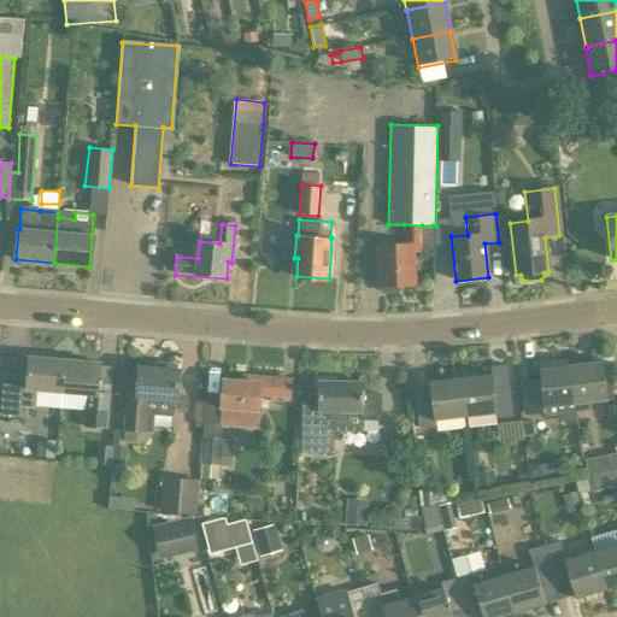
[(399,287),(415,287),(415,252),(422,252),(422,247),(422,225),(404,224),(404,245),(380,245),(380,286),(381,286),(381,291),(385,293),(397,293),(399,291),(399,287)]
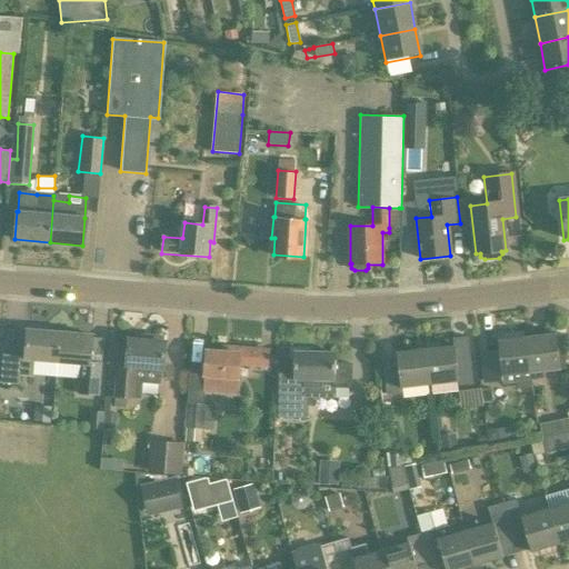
[(399,229),(399,208),(389,208),(389,228),(399,229)]
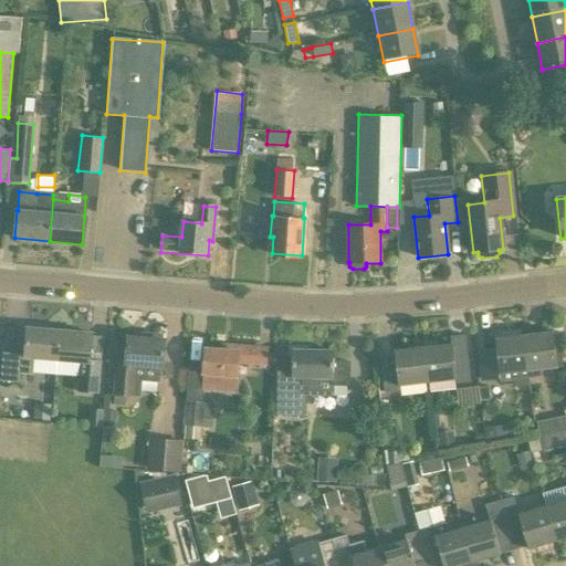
[(56,357),(59,332),(27,328),(24,356),(2,354),(0,380),(18,381),(19,374),(32,375),(33,356),(56,357)]
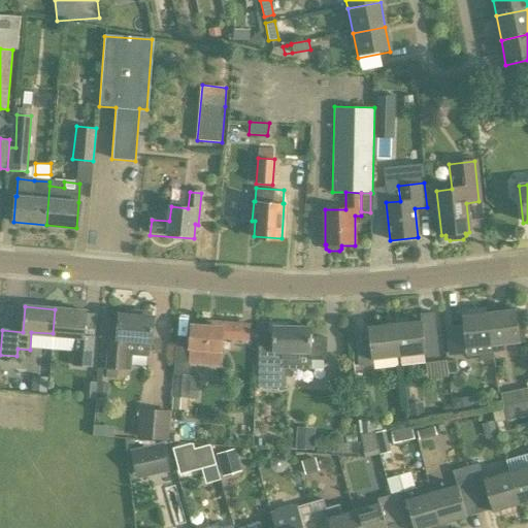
[(73,334),(72,352),(71,365),(91,367),(93,337),(83,336),(85,311),(55,309),(53,333),(73,334)]
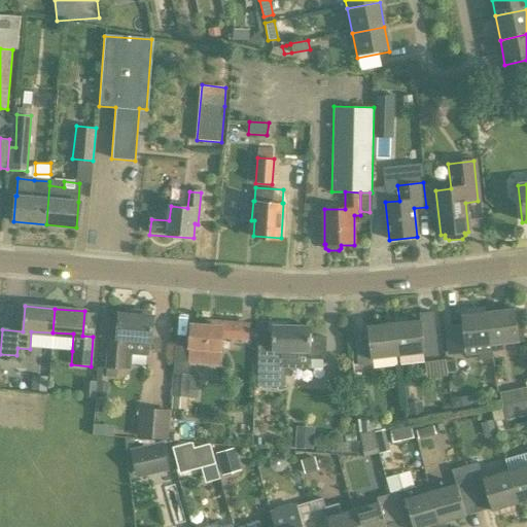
[(487,312),(491,345),(524,341),(520,311),(515,311),(515,309),(487,312)]
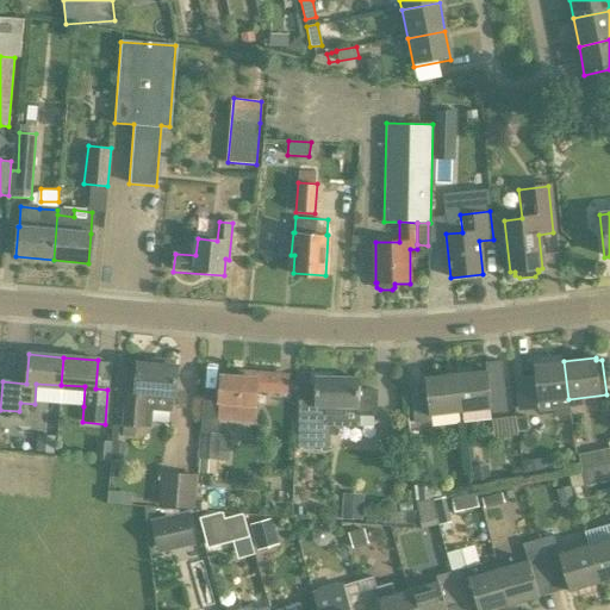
[(556,416),(567,415),(570,411),(568,399),(564,361),(535,365),(536,374),(521,377),(524,410),(537,409),(539,411),(553,409),(553,414),(556,416)]
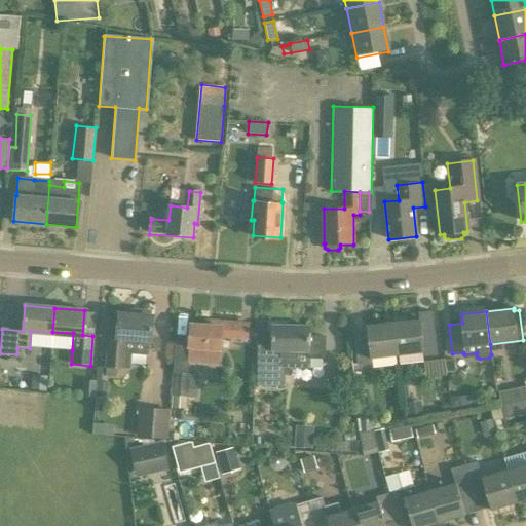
[(120,314),(119,322),(108,321),(104,367),(123,369),(125,353),(148,357),(149,342),(150,342),(153,317),(120,314)]
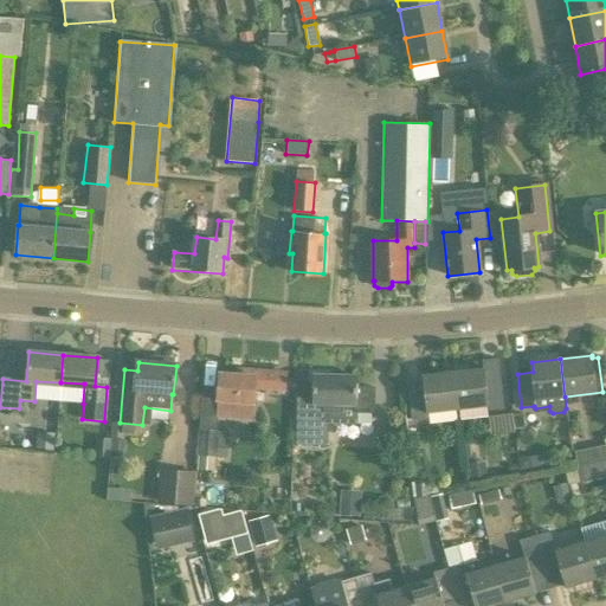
[(501,375),(487,378),(485,368),(453,372),(458,410),(489,405),(490,411),(505,408),(501,375)]
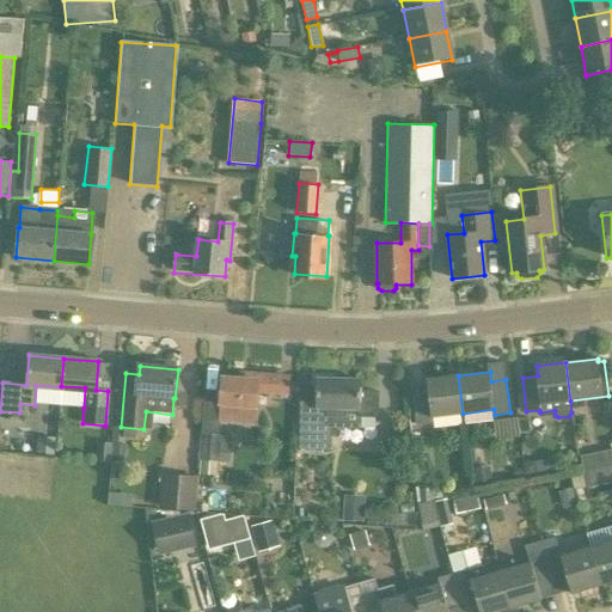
[(255,426),(257,392),(287,395),(288,377),(251,375),(251,379),(222,378),(221,390),(203,389),(199,460),(228,461),(231,434),(218,434),(219,423),(255,426)]
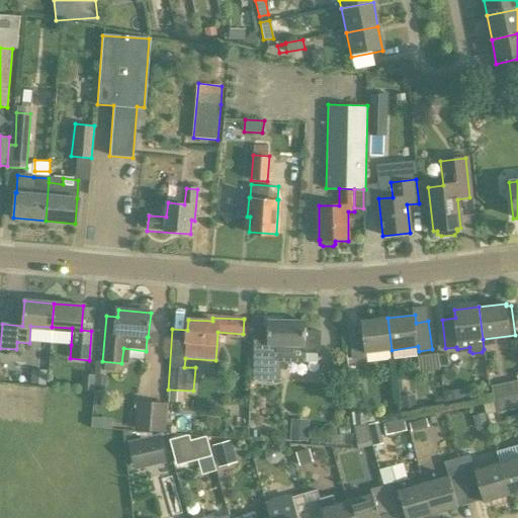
[(366,353),(392,350),(387,318),(362,321),(363,329),(349,331),(353,359),(367,357),(366,353)]
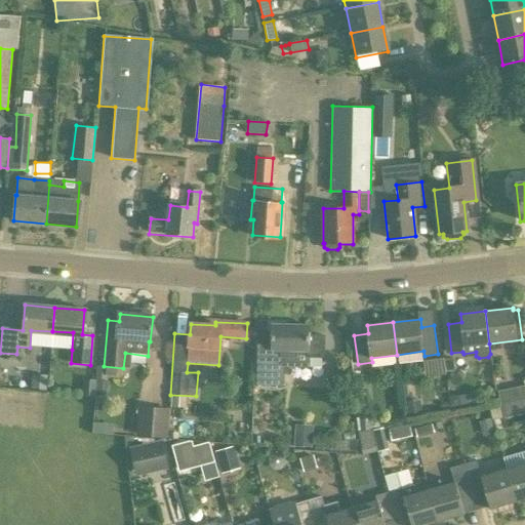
[(296,348),(309,349),(309,357),(326,357),(326,336),(310,335),(311,326),(272,325),(272,345),(257,345),(256,385),(283,385),(283,366),(295,367),(296,348)]
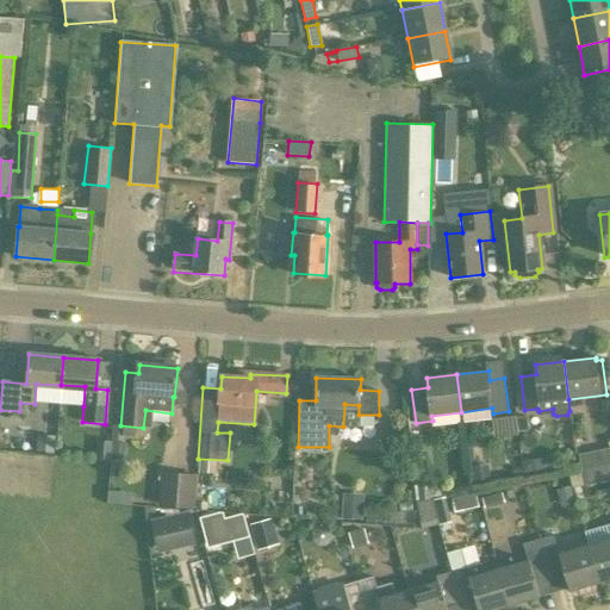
[(503,418),(505,436),(517,435),(515,417),(503,418)]
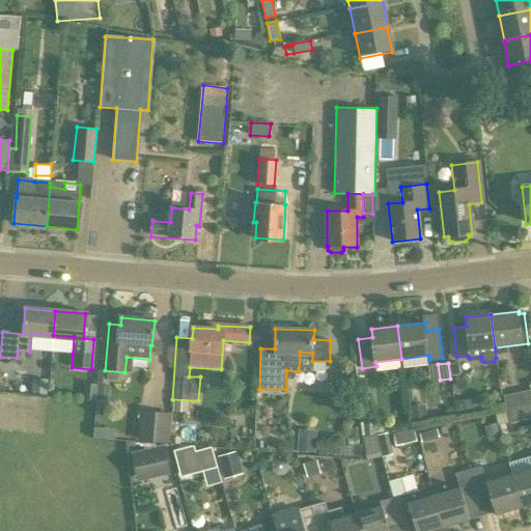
[(364,436),(374,434),(369,388),(359,389),(364,436)]
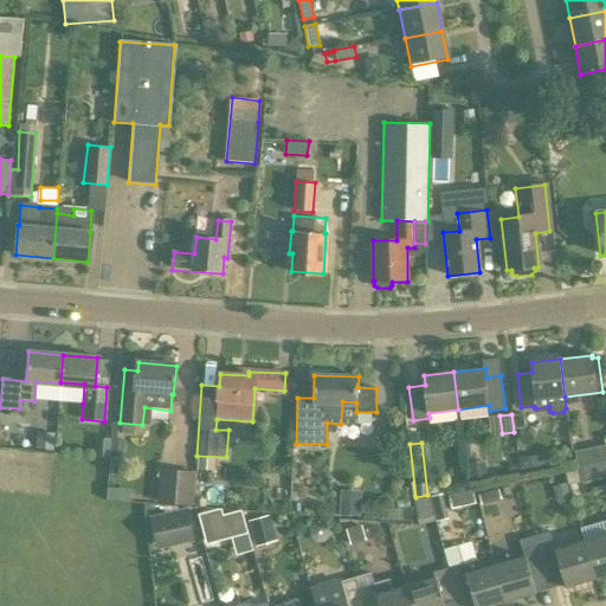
[(578,465),(605,459),(605,444),(575,451),(578,465)]
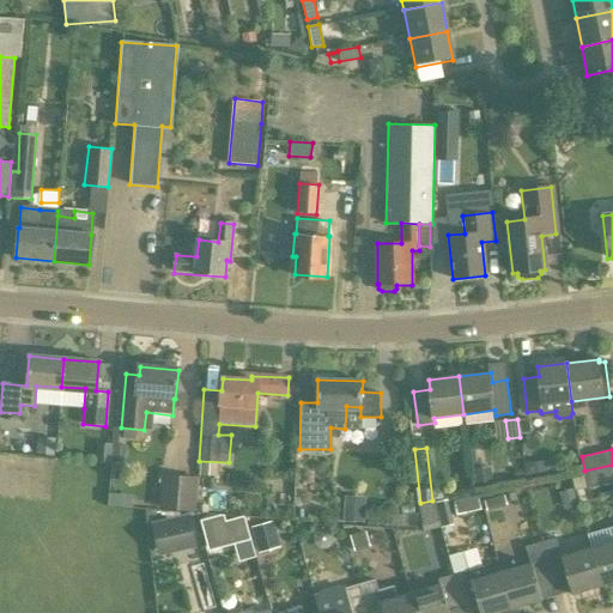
[(612,465),(584,471),(588,487),(612,483),(612,465)]
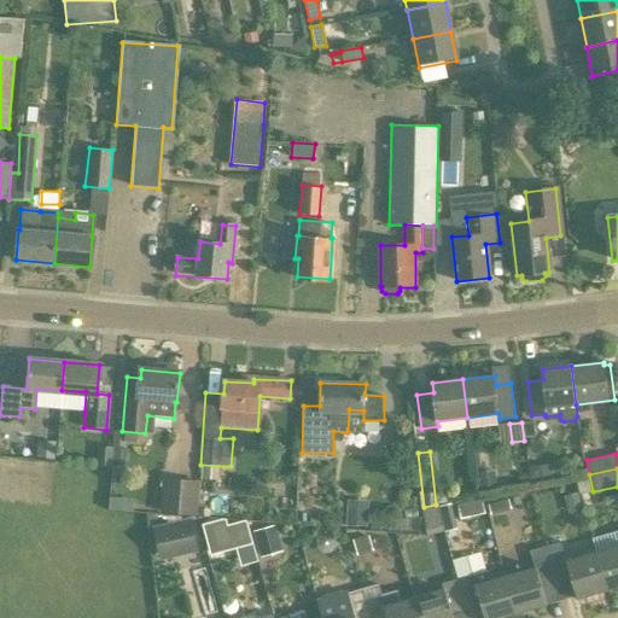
[(163,476),(161,512),(196,516),(198,479),(163,476)]
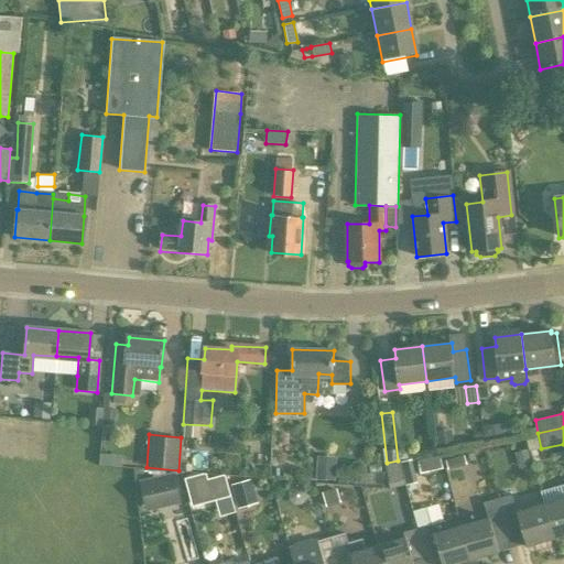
[(420,474),(442,468),(440,456),(416,462),(420,474)]
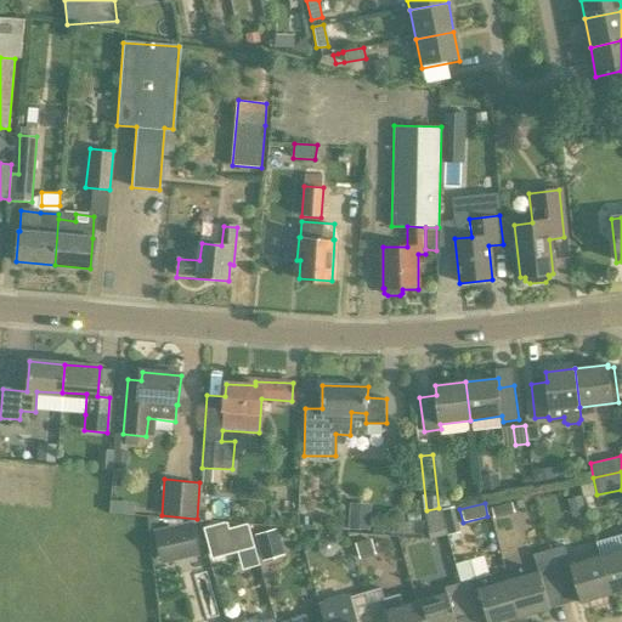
[(226,521),(222,521),(204,526),(211,555),(231,550),(253,544),(247,522),(243,522),(227,526),(226,521)]
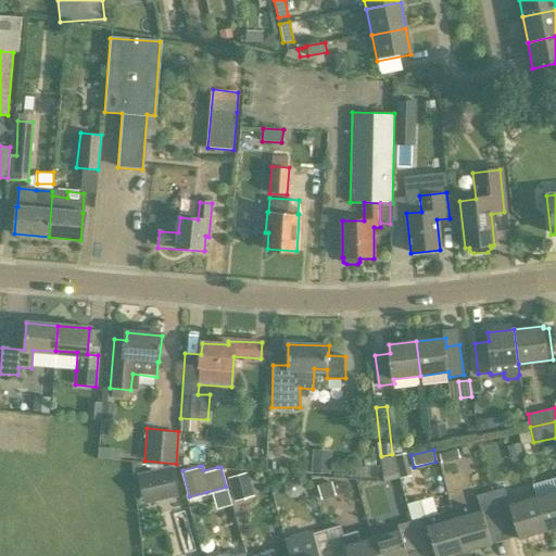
[(171,469),(138,477),(142,493),(174,487),(171,469)]
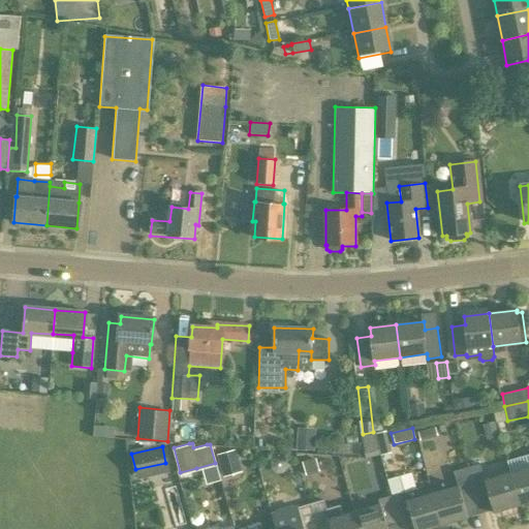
[(222,477),(242,471),(236,448),(216,455),(222,477)]
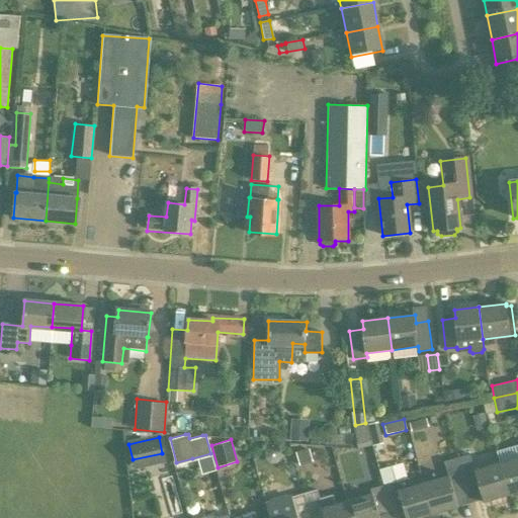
[(468,493),(481,489),(484,501),(508,494),(499,463),(478,469),(472,453),(457,457),(460,467),(468,493)]
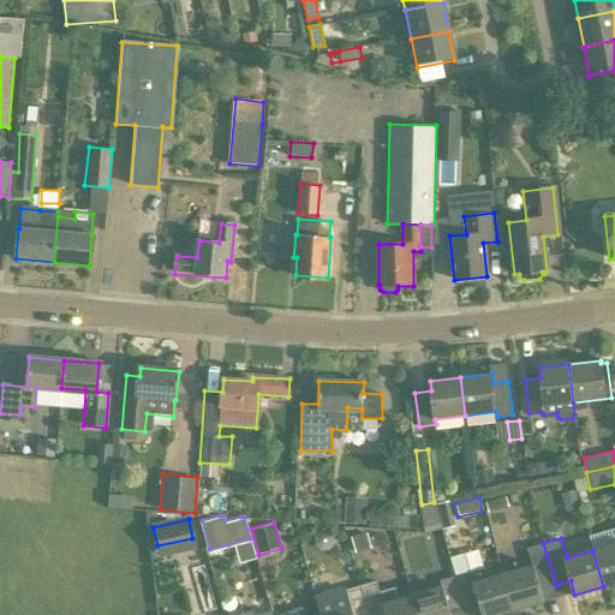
[(503,574),(513,610),(545,602),(542,589),(556,585),(547,555),(543,543),(529,547),(535,565),(503,574)]
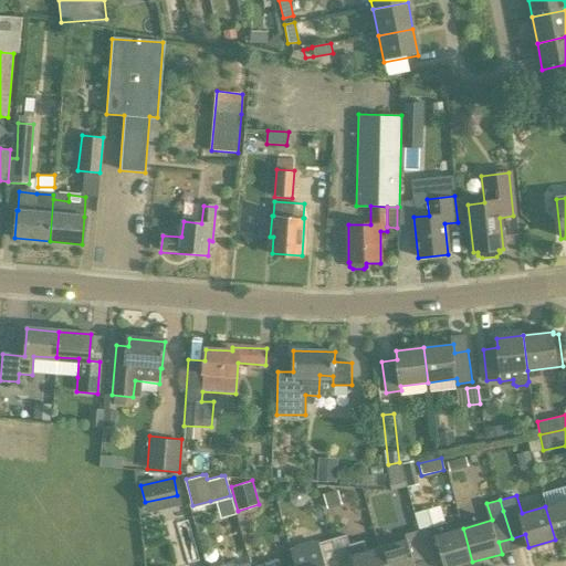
[(565,500),(545,506),(555,540),(565,535),(565,500)]
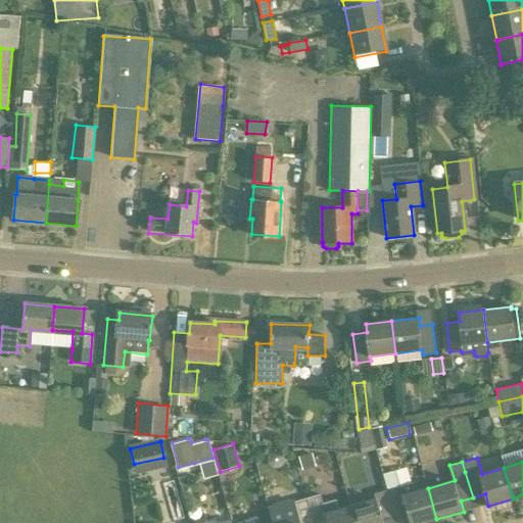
[(399,486),(386,490),(393,516),(409,512),(411,522),(423,522),(436,519),(428,488),(414,492),(412,483),(399,486)]
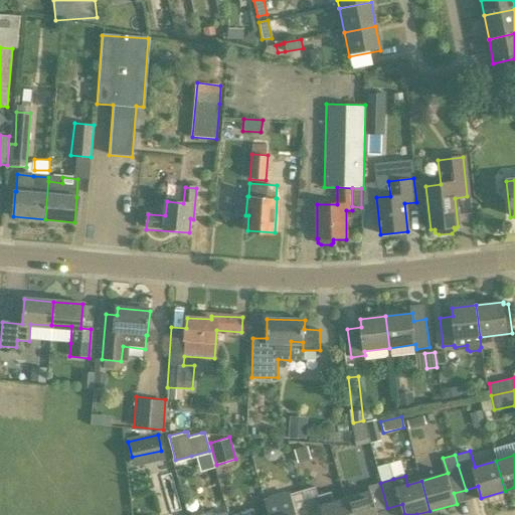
[(346,498),(350,514),(378,514),(377,511),(387,508),(380,483),(370,486),(371,490),(346,498)]
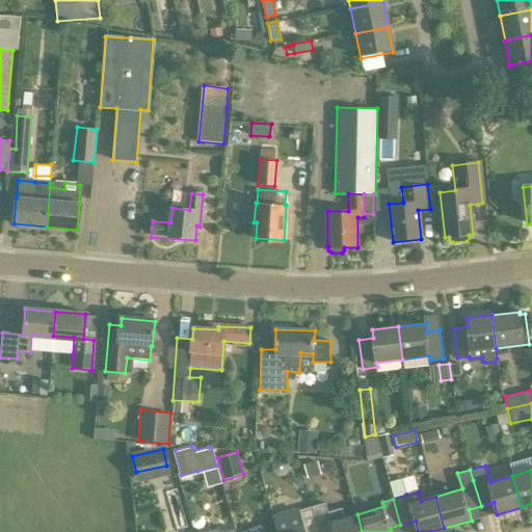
[(362,531),(357,514),(345,517),(342,508),(327,512),(325,503),(313,507),(316,517),(320,531),(362,531)]
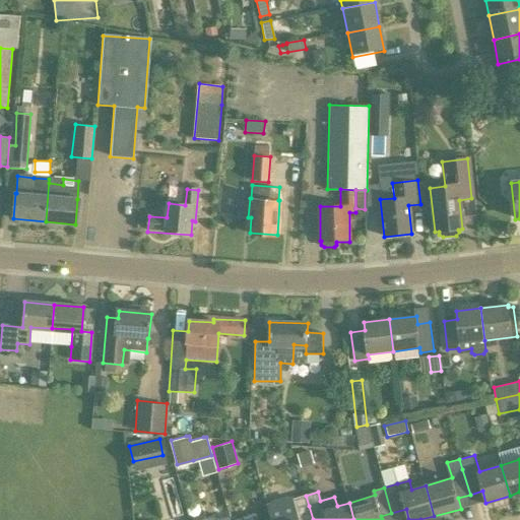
[(273,519),(313,519),(309,506),(306,496),(293,499),(291,496),(268,502),(273,519)]
